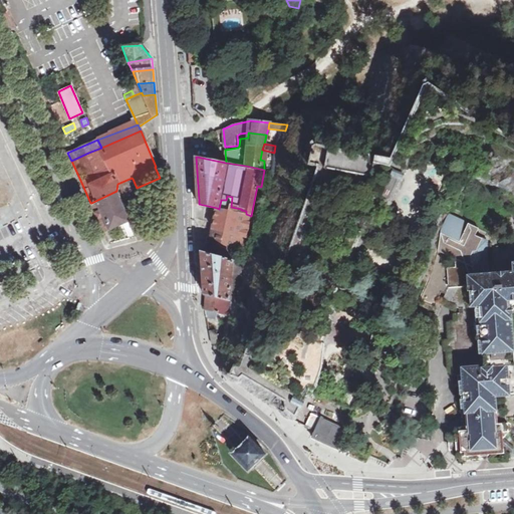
[(405,176),(394,171),(393,173),(393,174),(403,179),(404,178),(405,176)]
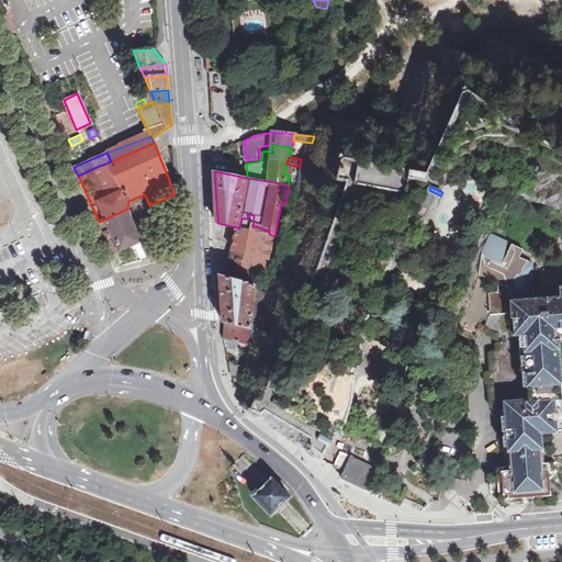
[(100,222),(99,222),(103,229),(108,240),(114,254),(141,242),(127,209),(100,222)]
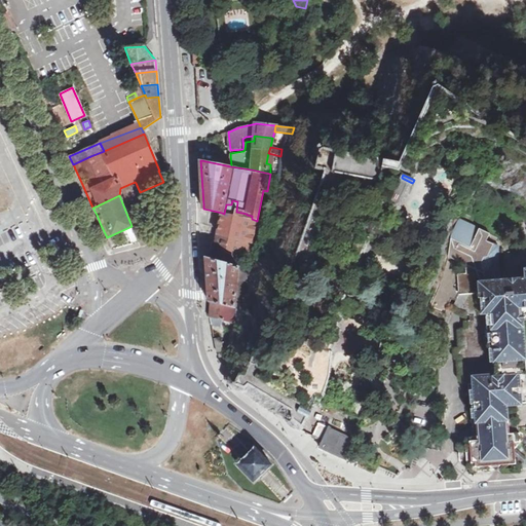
[(257,222),(257,221),(252,219),(252,216),(247,215),(247,214),(236,212),(237,201),(232,200),(231,204),(226,204),(224,214),(222,213),(220,226),(218,234),(254,243),(259,222),(257,222)]
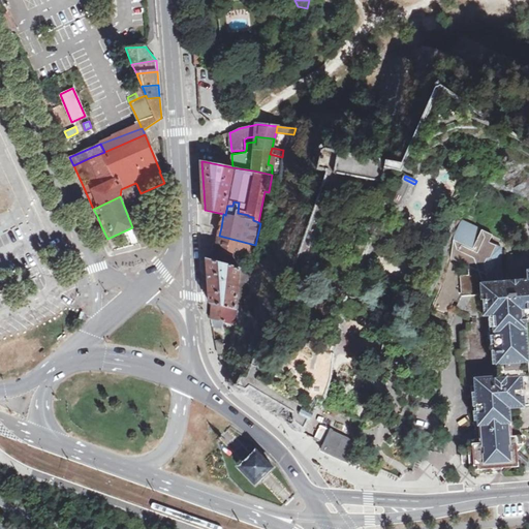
[(455,301),(459,303),(464,293),(483,293),(481,283),(503,281),(503,277),(501,247),(493,241),(497,232),(486,227),(460,216),(453,241),(446,259),(431,310),(447,317),(455,301)]
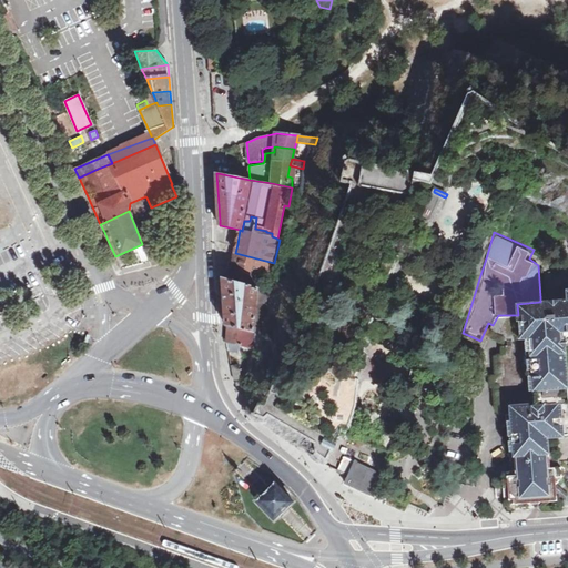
[(271,279),(274,263),(235,253),(234,253),(231,267),(271,279)]
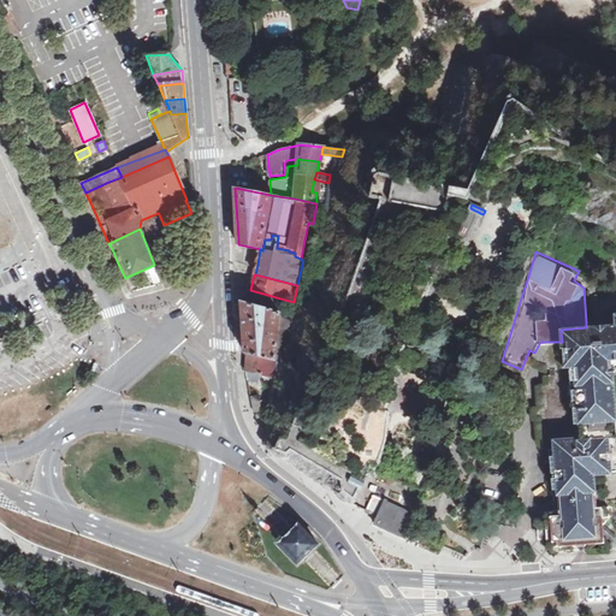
[(250,290),(250,303),(290,315),(294,302),(250,290)]
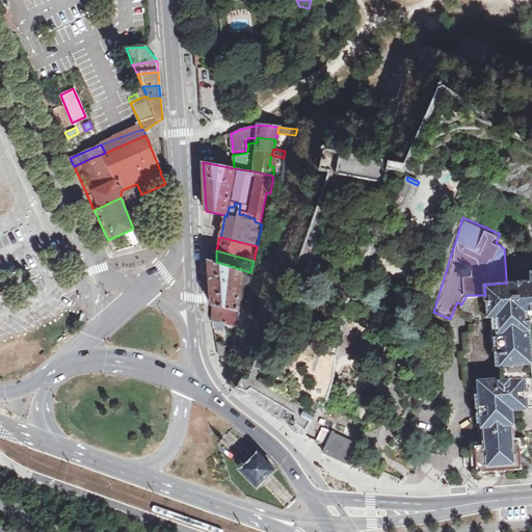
[(211,291),(212,306),(214,306),(239,312),(242,286),(246,290),(245,292),(250,294),(254,273),(250,272),(216,262),(209,260),(210,282),(211,291)]
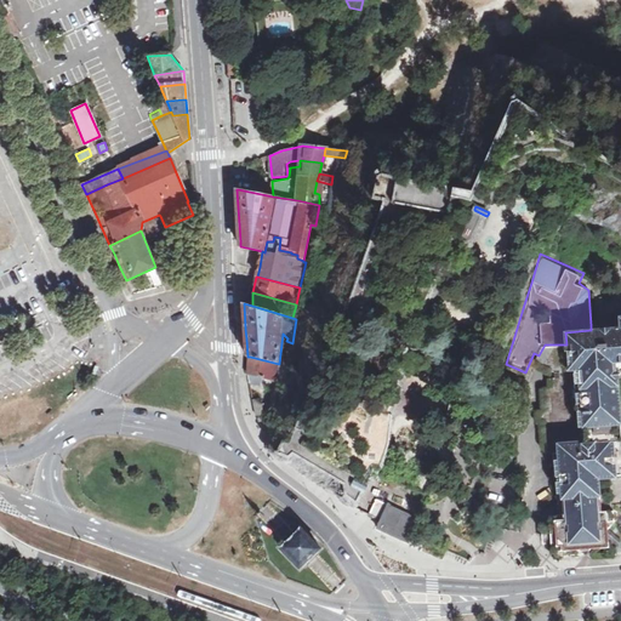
[(579,370),(584,429),(620,427),(620,317),(620,323),(620,328),(609,329),(607,329),(605,324),(591,325),(591,330),(565,332),(567,345),(571,345),(574,370),(579,370)]
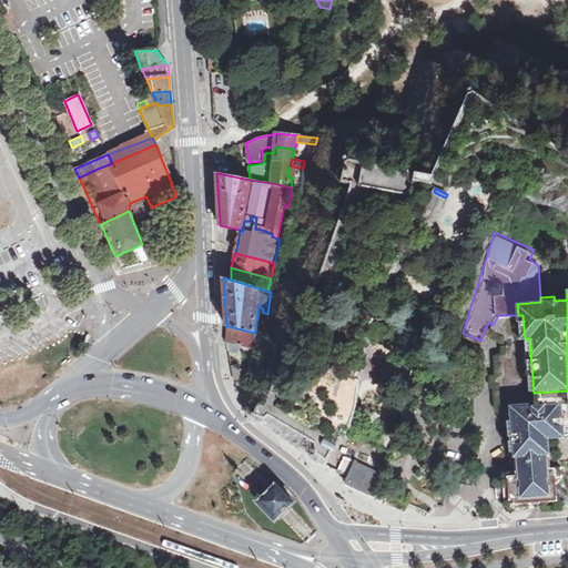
[(498,315),(493,325),(489,333),(489,334),(490,333),(508,341),(511,341),(511,346),(505,346),(506,355),(498,355),(499,376),(497,376),(493,382),(492,382),(492,383),(493,383),(498,387),(499,409),(506,415),(507,415),(511,414),(519,414),(518,405),(534,404),(534,393),(529,338),(525,338),(523,315),(518,315),(498,315)]
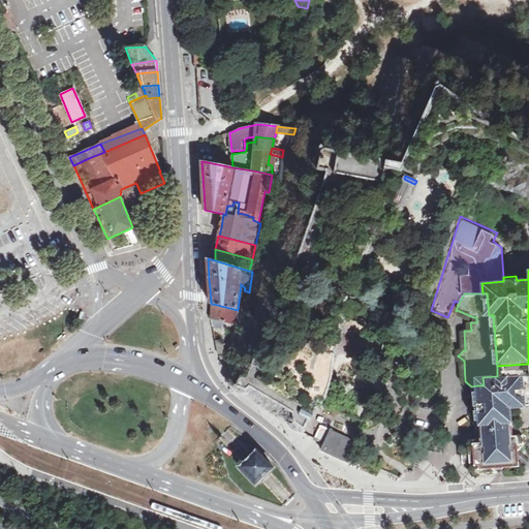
[(213,304),(212,318),(212,319),(220,321),(234,324),(238,324),(242,311),(238,310),(213,304)]
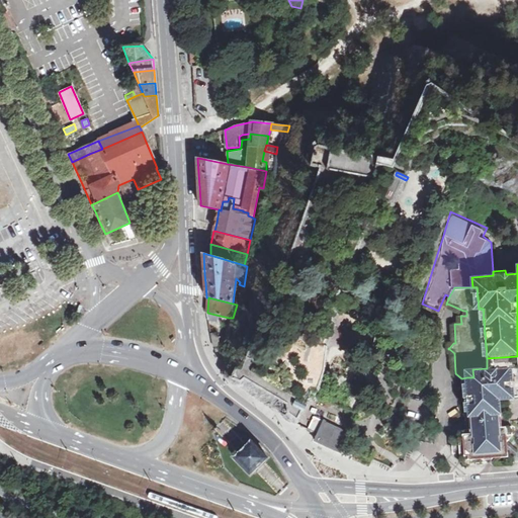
[(207,313),(208,319),(214,321),(216,315),(207,313)]
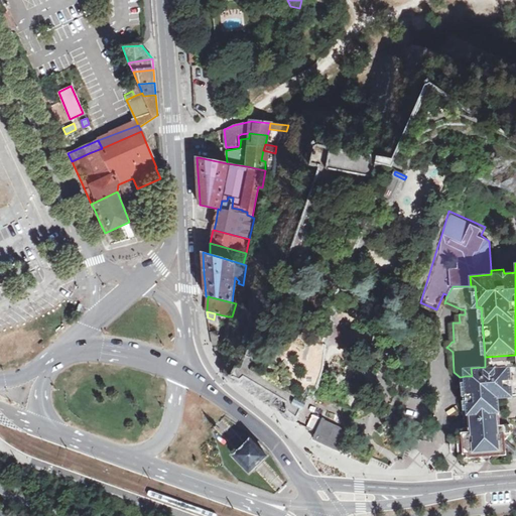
[(216,332),(211,333),(213,345),(219,344),(216,332)]
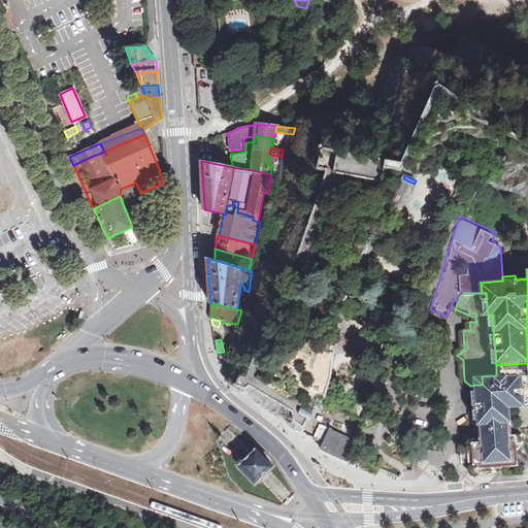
[(527,363),(496,365),(496,375),(527,374),(527,363)]
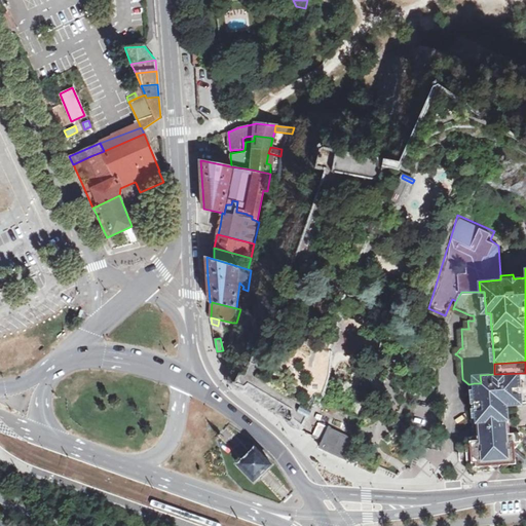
[(525,373),(494,374),(480,375),(481,383),(474,383),(477,435),(515,433),(514,416),(521,416),(525,415),(525,402),(525,382),(525,373)]
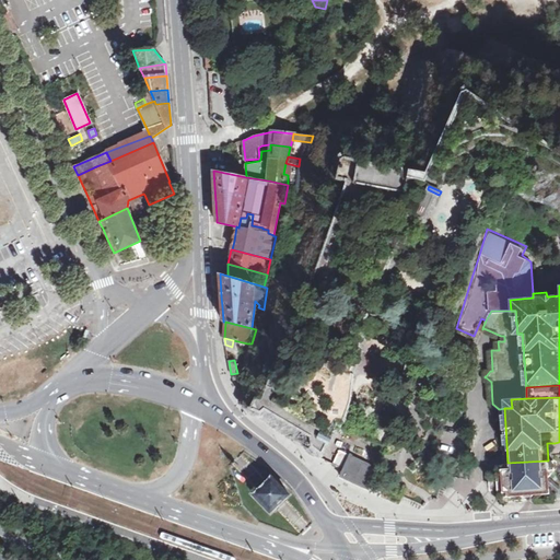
[(359,403),(351,400),(347,417),(354,419),(359,403)]
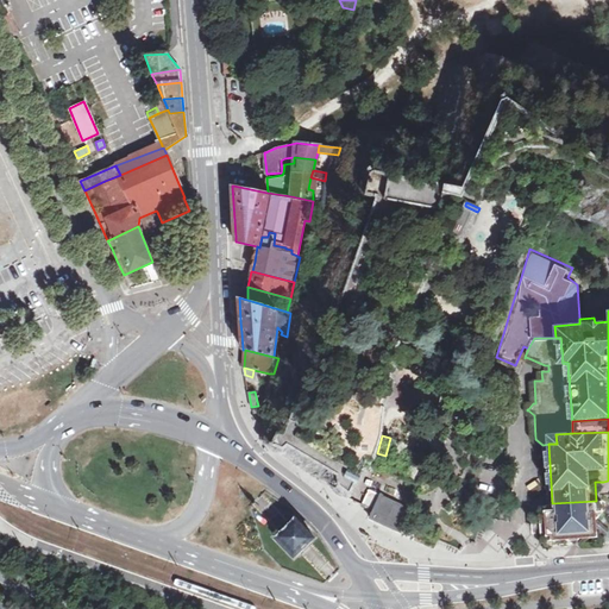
[(374,510),(370,519),(401,533),(403,525),(405,523),(410,509),(412,508),(410,507),(409,508),(383,495),(381,494),(381,496),(375,509),(374,510)]
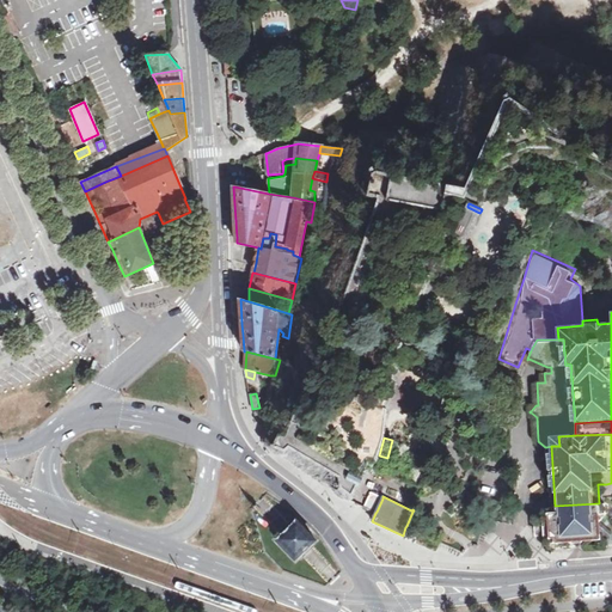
[(599,503),(555,506),(556,508),(542,509),(543,518),(537,518),(538,536),(544,536),(544,545),(571,543),(576,546),(577,548),(579,546),(583,542),(601,540),(599,522),(609,521),(611,515),(611,507),(597,508),(599,503)]
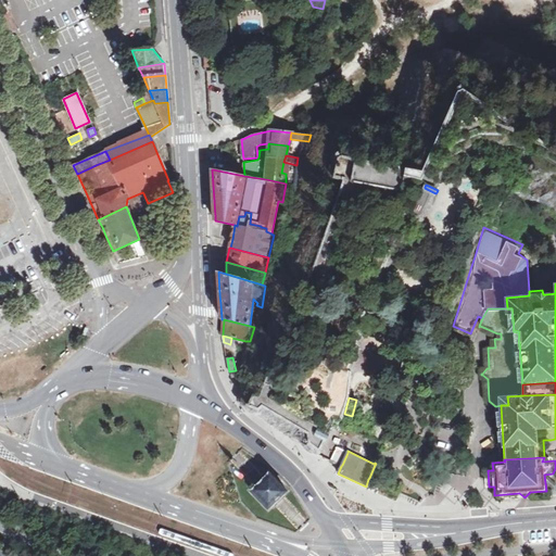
[(269,468),(247,490),(269,513),(291,491),(269,468)]
